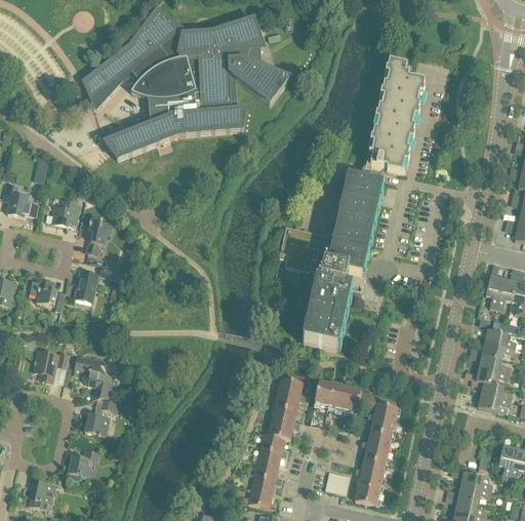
[(183,29),(156,8),(129,45),(83,81),(91,101),(130,70),(132,73),(135,76),(138,81),(136,84),(133,88),(130,92),(133,93),(137,95),(139,96),(143,97),(146,98),(148,98),(148,103),(150,124),(104,143),(112,153),(118,161),(177,137),(241,132),(245,108),(237,109),(236,80),(270,106),(289,79),(260,68),(259,50),(265,49),(253,18),(248,19),(211,32),(182,34),(182,36),(175,36),(183,29)]
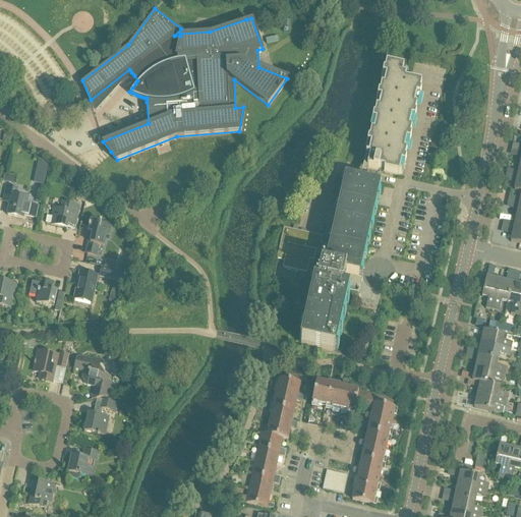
[(367,165),(399,172),(401,163),(404,163),(405,159),(404,158),(406,151),(403,150),(406,139),(409,140),(410,135),(409,135),(411,127),(408,127),(411,117),(414,117),(415,113),(414,112),(416,105),(413,104),(416,94),(419,95),(420,90),(419,89),(421,81),(419,80),(409,78),(405,77),(405,73),(402,72),(403,65),(386,61),(384,68),(383,68),(382,73),(386,74),(384,84),(381,83),(379,92),(378,91),(377,96),(381,97),(379,108),(375,107),(373,114),(372,114),(371,119),(375,120),(373,130),(370,129),(368,137),(367,136),(366,141),(370,142),(368,154),(369,154),(367,165)]
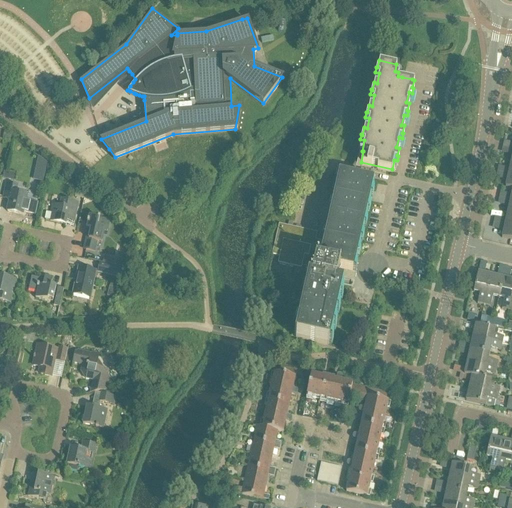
[(127,68),(89,98),(94,110),(129,71),(127,68)]
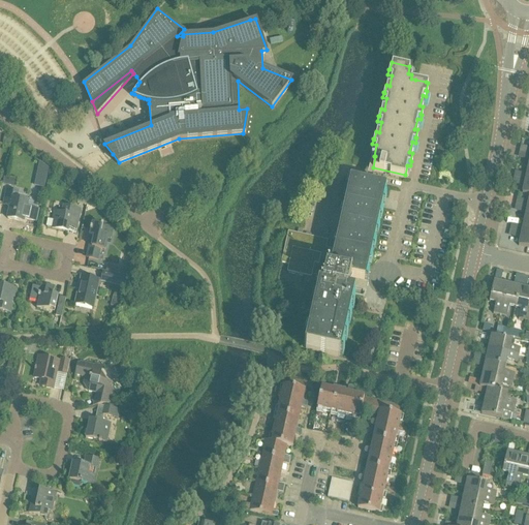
[(39,158),(37,167),(48,170),(49,165),(39,158)]
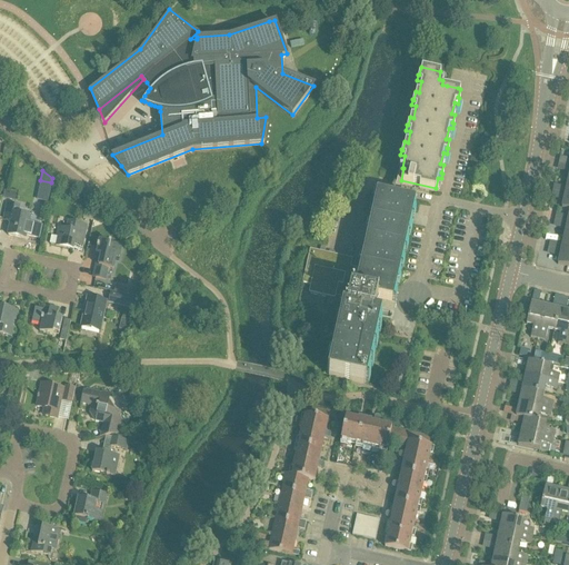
[(329,373),(365,380),(379,315),(383,297),(391,299),(409,219),(411,209),(413,199),(378,191),(361,266),(350,264),(352,255),(335,251),(310,246),(302,279),(311,281),(309,289),(335,295),(336,293),(349,295),(347,306),(343,306),(343,308),(329,373)]
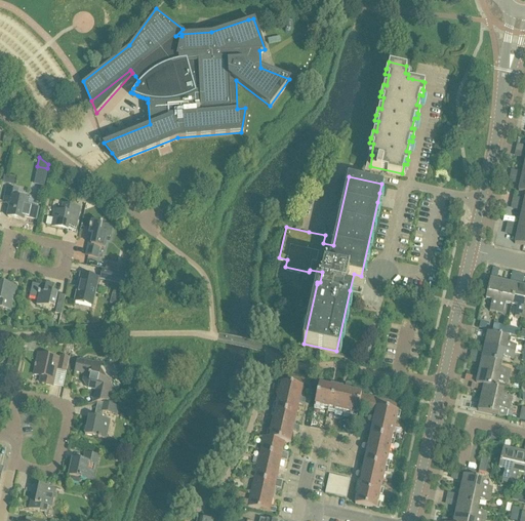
[(24,217),(28,197),(16,194),(17,188),(6,185),(3,200),(10,201),(7,213),(24,217)]
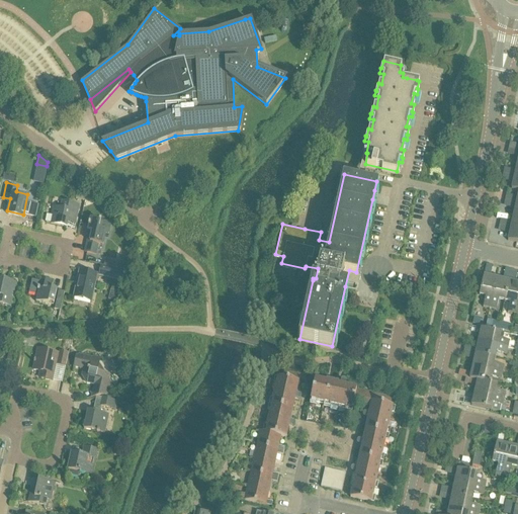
[(85,197),(86,192),(78,186),(76,196),(85,197)]
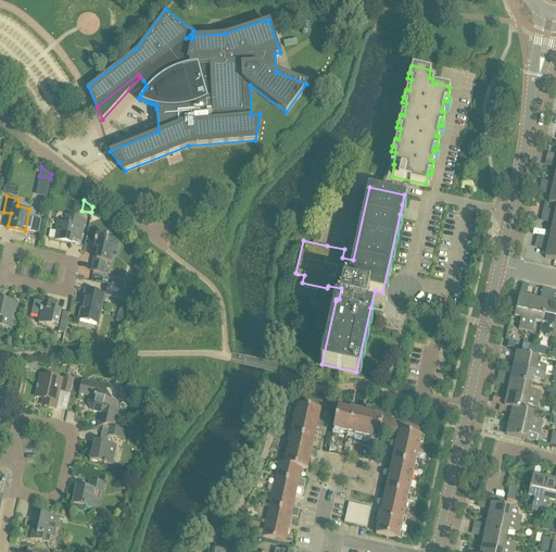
[(72,240),(73,235),(80,237),(85,216),(66,213),(65,221),(58,220),(54,237),(72,240)]
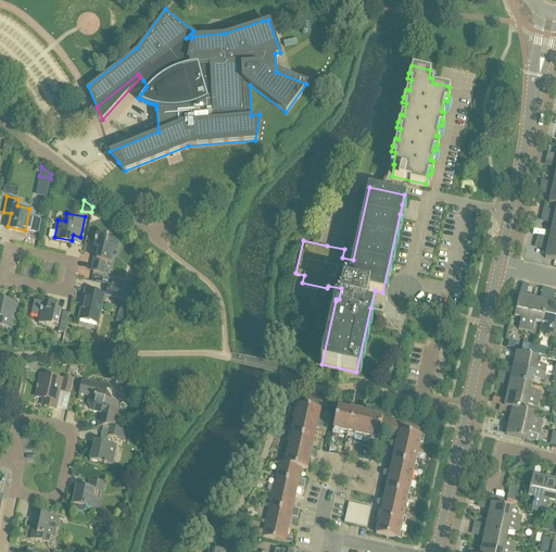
[(111,260),(114,245),(105,243),(108,234),(97,231),(95,246),(99,246),(97,253),(95,252),(91,267),(103,270),(105,259),(111,260)]
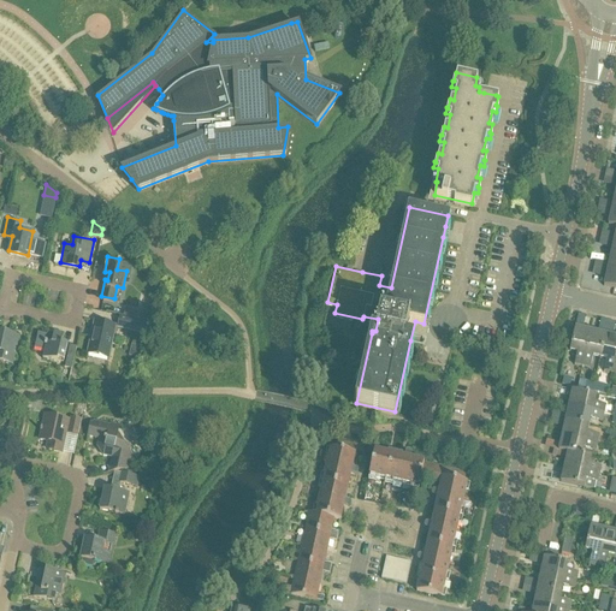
[(615,268),(606,267),(604,282),(615,284),(615,268)]
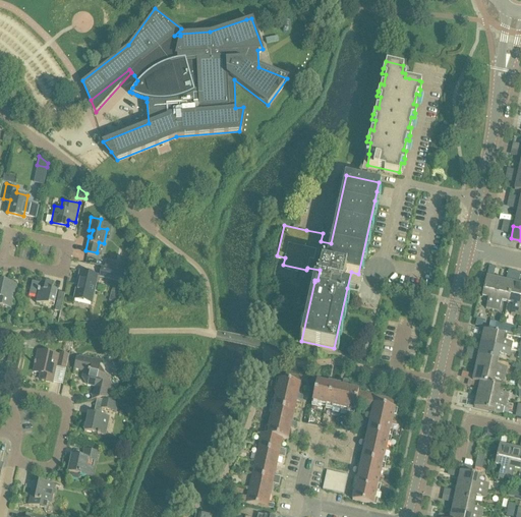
[(488,263),(486,274),(481,293),(488,295),(485,305),(493,306),(499,277),(494,275),(497,265),(488,263)]
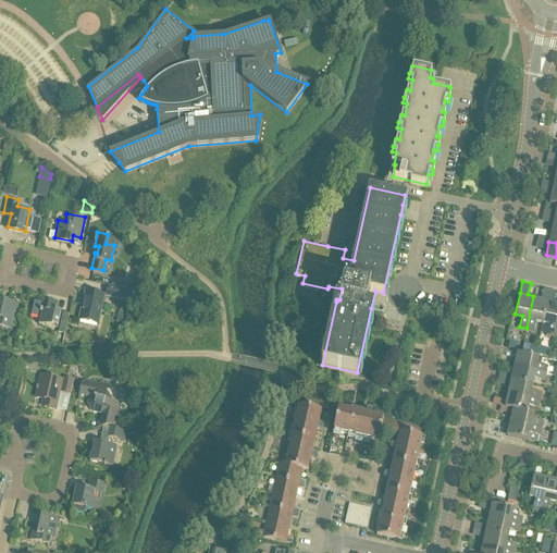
[(120,296),(120,295),(122,296),(124,285),(122,285),(109,282),(107,293),(120,296)]
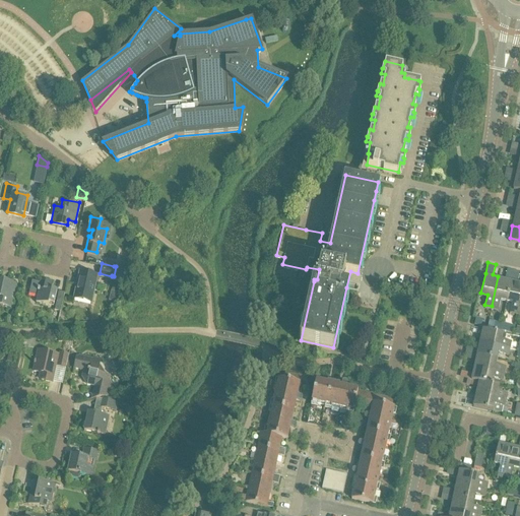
[(498,276),(492,306),(498,308),(501,298),(506,299),(513,268),(507,266),(505,277),(498,276)]
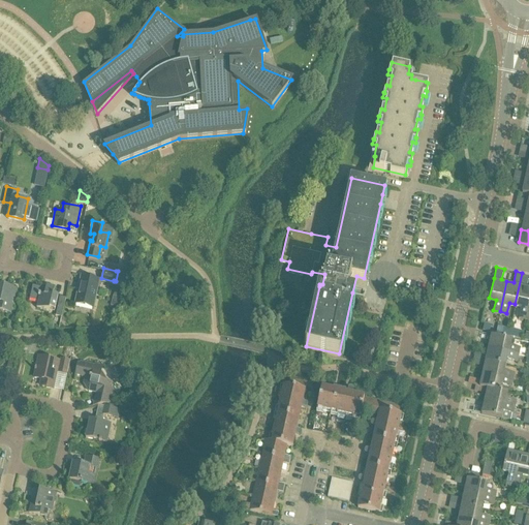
[(93,304),(99,277),(81,273),(75,301),(93,304)]
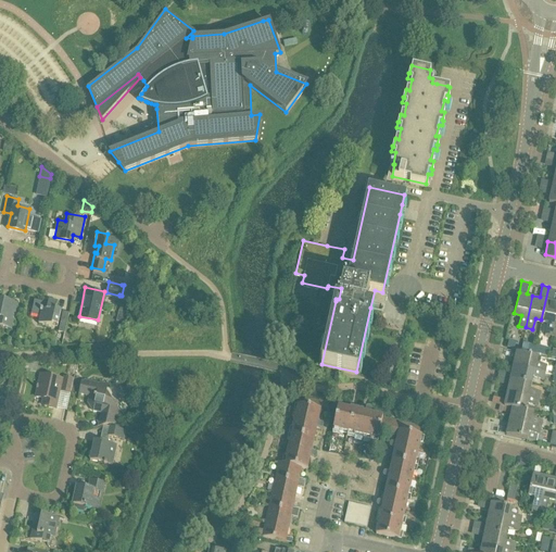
[(548,287),(541,320),(547,321),(545,331),(552,334),(555,315),(555,300),(554,300),(555,288),(548,287)]
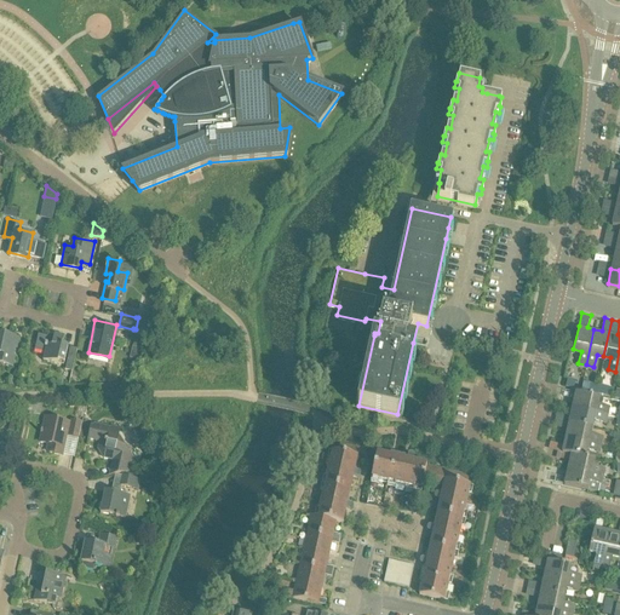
[(0,331),(0,358),(12,362),(18,335),(0,331)]
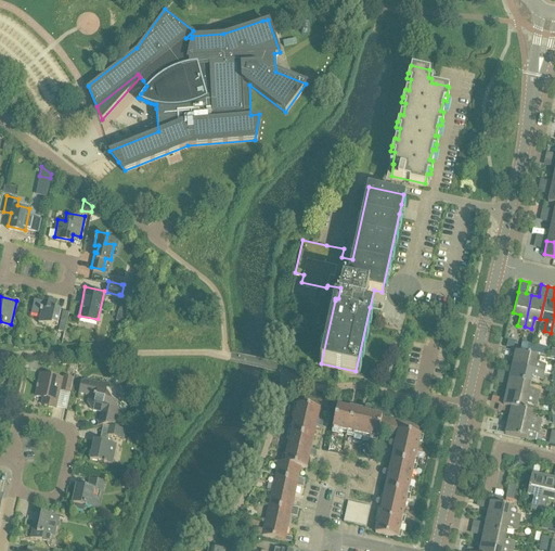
[(57,322),(61,307),(55,306),(57,298),(49,297),(48,299),(34,296),(30,310),(40,312),(39,320),(52,323),(52,321),(57,322)]
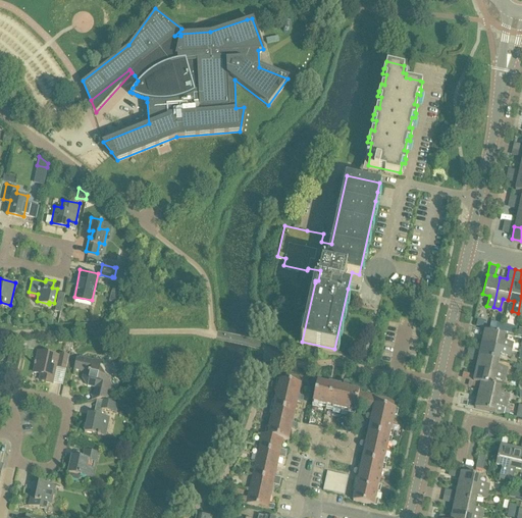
[(59,290),(57,300),(56,300),(54,308),(60,309),(62,302),(63,302),(65,291),(59,290)]
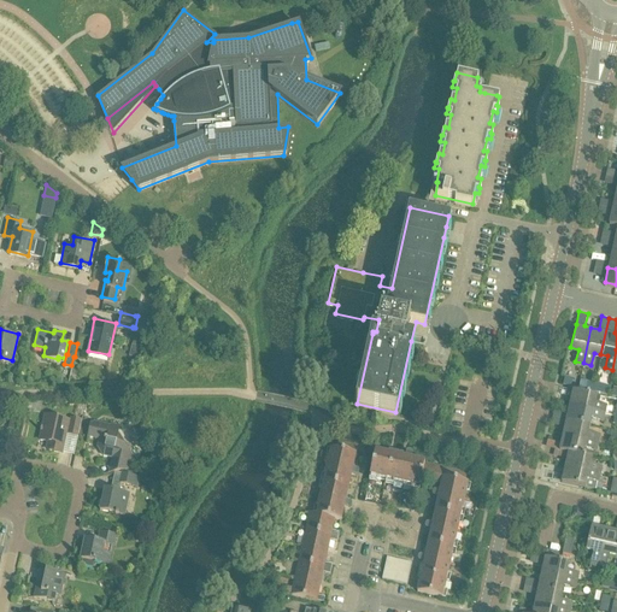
[(571,383),(573,374),(565,372),(563,381),(571,383)]
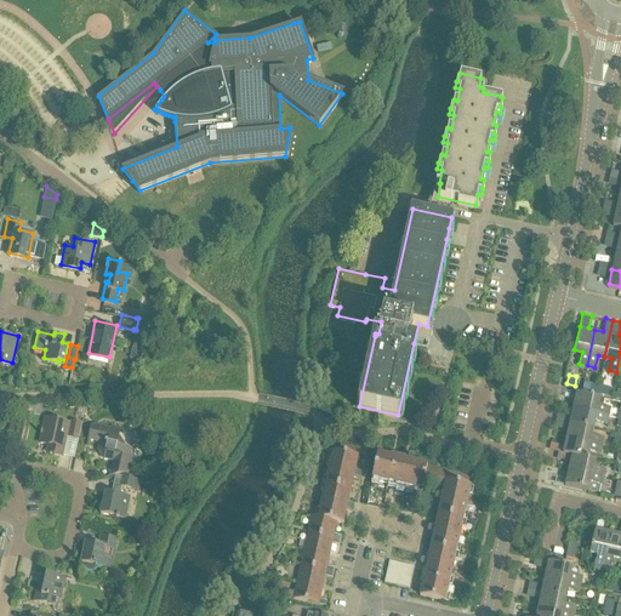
[(599,382),(597,391),(613,394),(614,386),(599,382)]
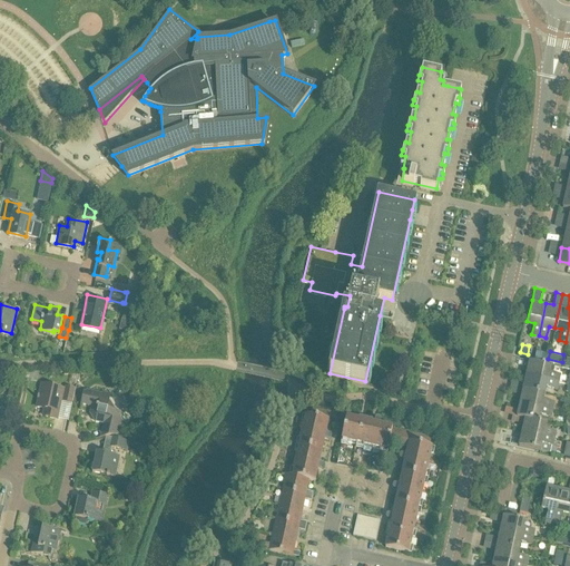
[(529,358),(526,372),(559,379),(560,372),(550,369),(551,362),(529,358)]
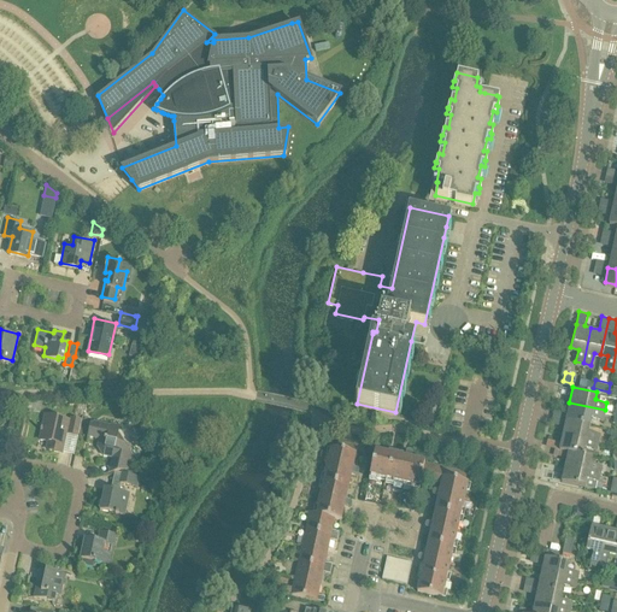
[(569,402),(565,417),(589,422),(591,416),(603,418),(605,410),(569,402)]
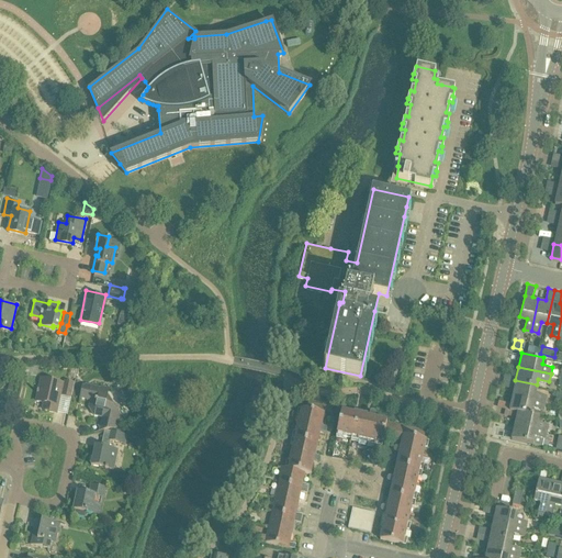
[(63,380),(41,376),(36,398),(46,400),(44,408),(56,410),(60,392),(71,395),(75,379),(64,377),(63,380)]
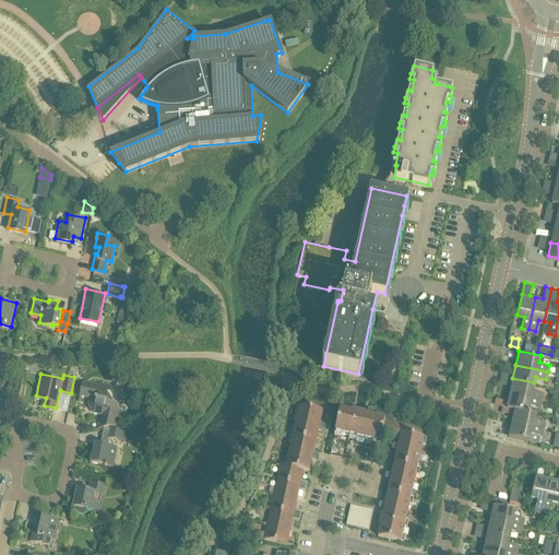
[(512,378),(510,391),(542,399),(544,391),(533,389),(534,382),(512,378)]
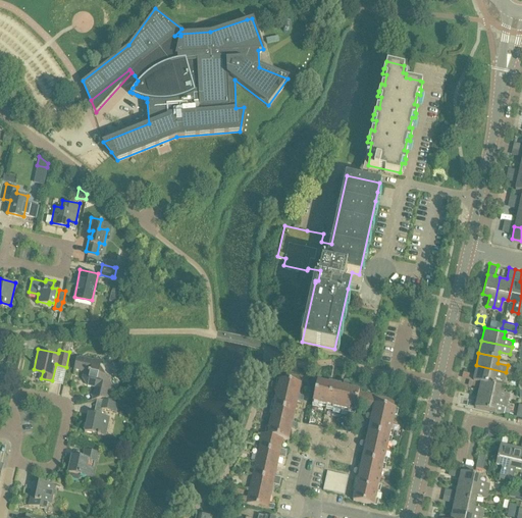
[(109,394),(112,382),(109,379),(110,375),(109,373),(104,372),(100,365),(101,361),(99,358),(95,357),(93,358),(80,355),(76,357),(74,366),(85,368),(83,375),(88,382),(98,384),(95,397),(109,394)]
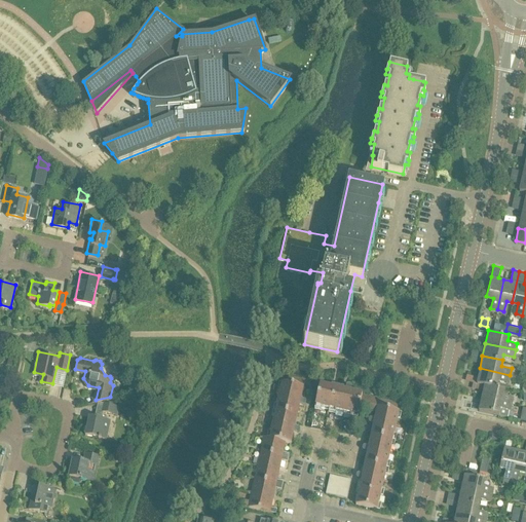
[(510,375),(480,368),(477,381),(484,383),(484,382),(496,385),(497,384),(498,379),(509,382),(510,375)]
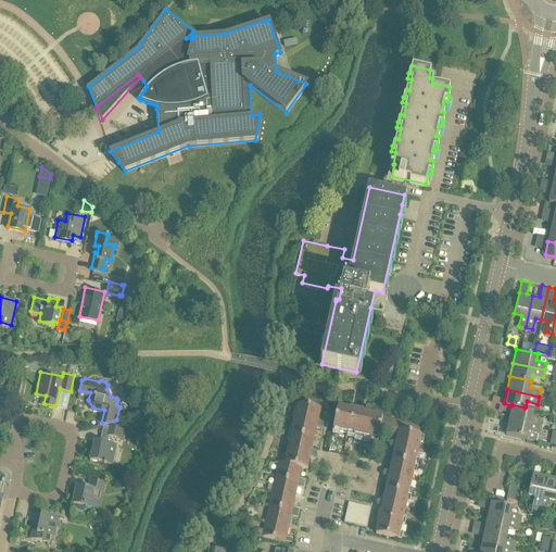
[(298,401),(291,431),(314,437),(316,424),(321,425),(323,422),(323,421),(317,418),(321,399),(304,394),(303,402),(298,401)]
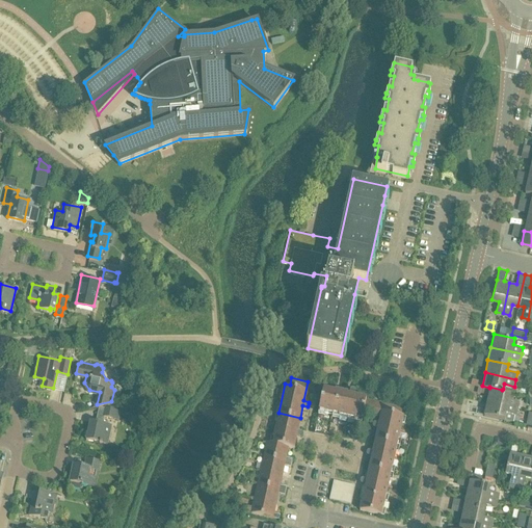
[(323,387),(320,398),(318,408),(362,418),(363,410),(371,412),(373,398),(354,394),(355,389),(354,388),(351,387),(350,388),(349,393),(323,387)]
